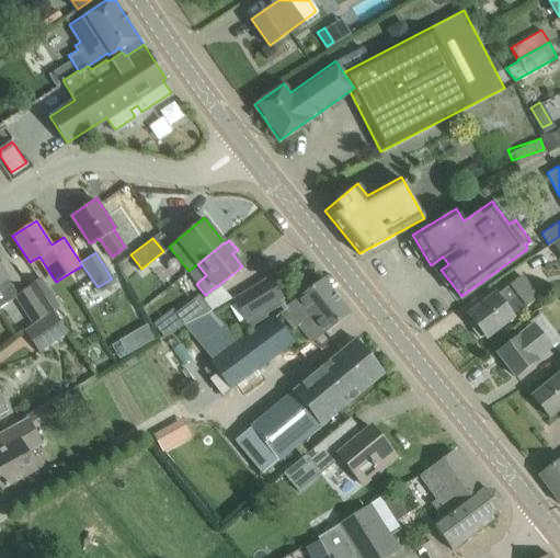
[(0,307),(10,302),(9,299),(11,297),(18,293),(7,276),(0,265),(0,307)]
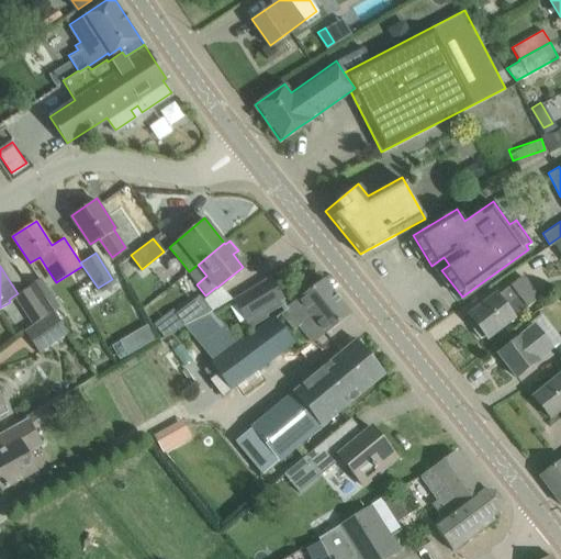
[(469,313),(486,337),(539,297),(523,275),(497,293),(496,292),(469,313)]
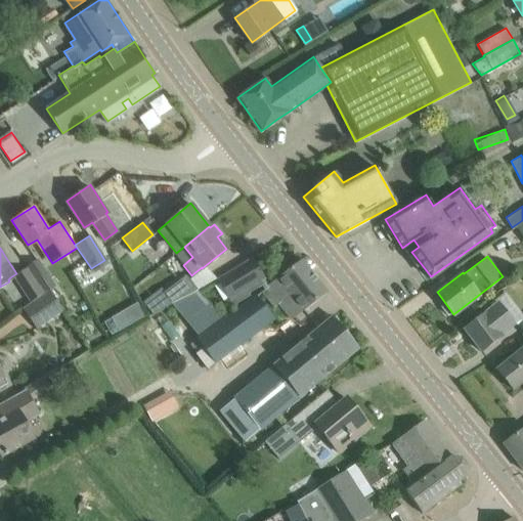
[(304,309),(327,290),(302,259),(269,286),(250,257),(217,276),(233,303),(254,291),(257,295),(261,291),(273,306),(278,302),(291,316),(302,307),(304,309)]
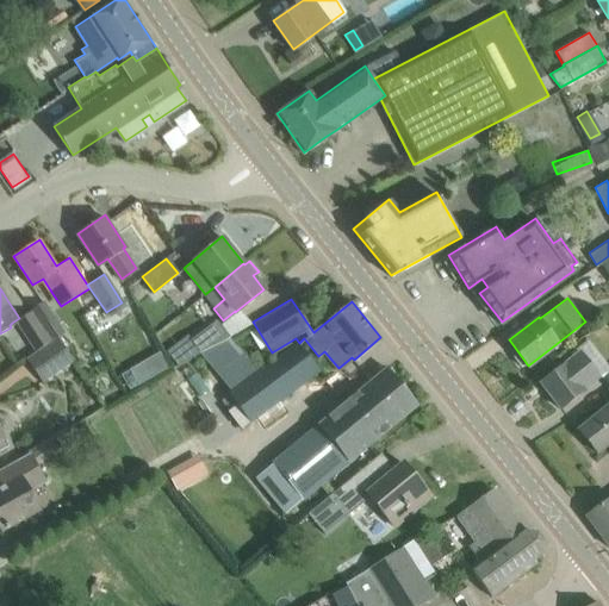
[(43,300),(30,308),(44,331),(57,323),(43,300)]
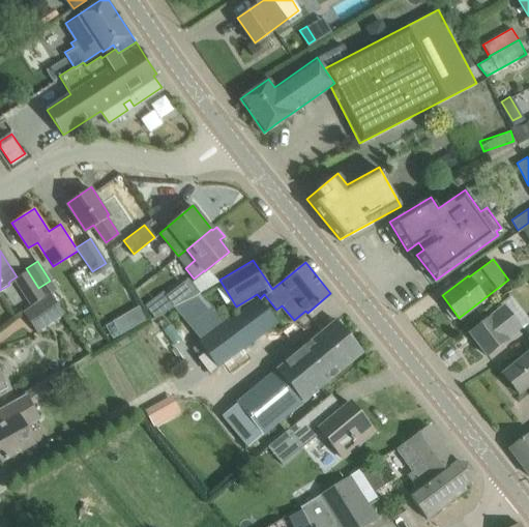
[(38,288),(26,268),(24,269),(25,271),(17,276),(10,281),(27,305),(41,296),(37,289),(38,288)]
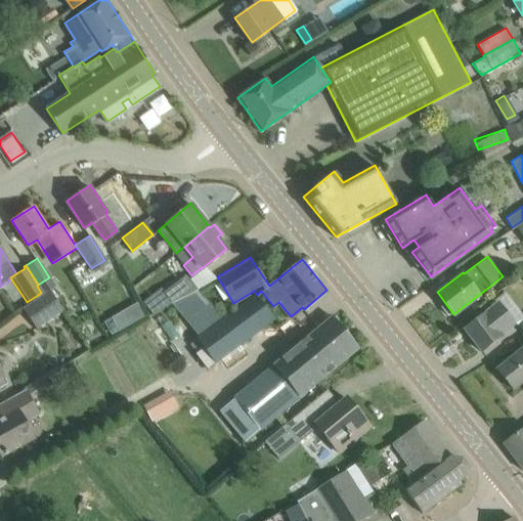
[(169,304),(197,291),(195,290),(184,275),(161,293),(169,304)]
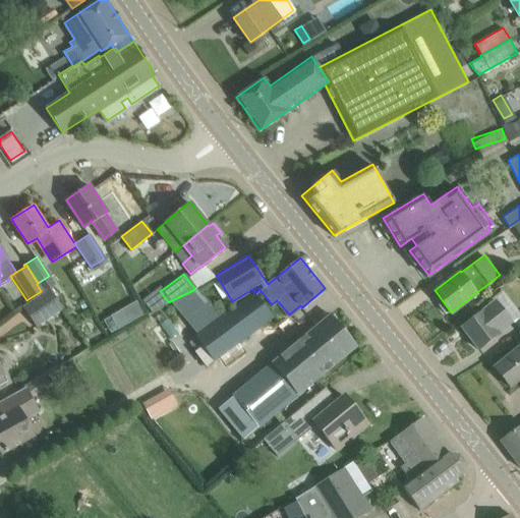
[(20,307),(34,328),(61,309),(48,289),(20,307)]
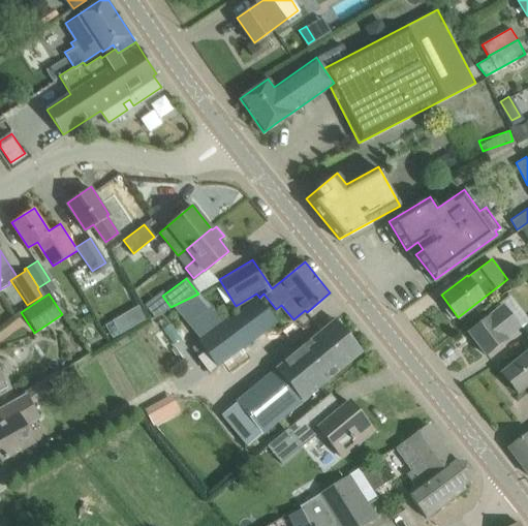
[(496,310),(490,315),(489,314),(468,330),(486,353),(527,320),(527,317),(509,294),(493,306),(496,310)]
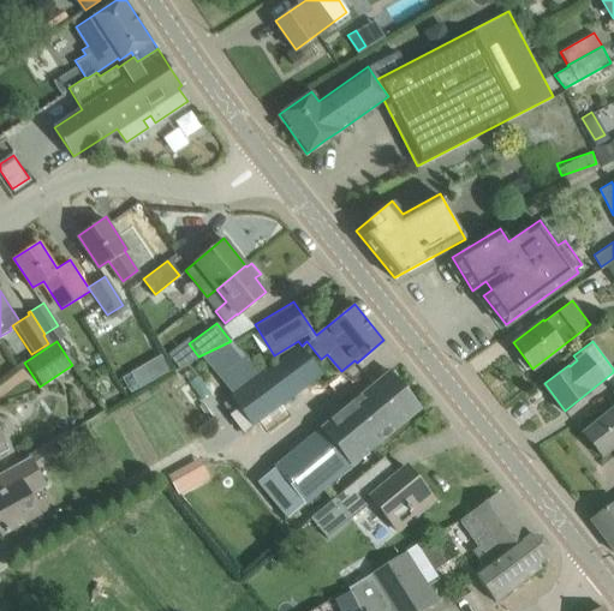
[(300,346),(232,397),(239,407),(231,413),(244,430),(252,423),(254,424),(322,372),(300,346)]
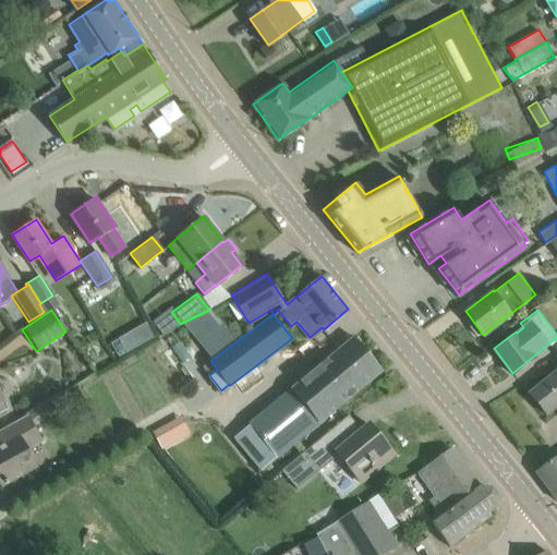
[(128,332),(119,337),(126,350),(135,345),(128,332)]
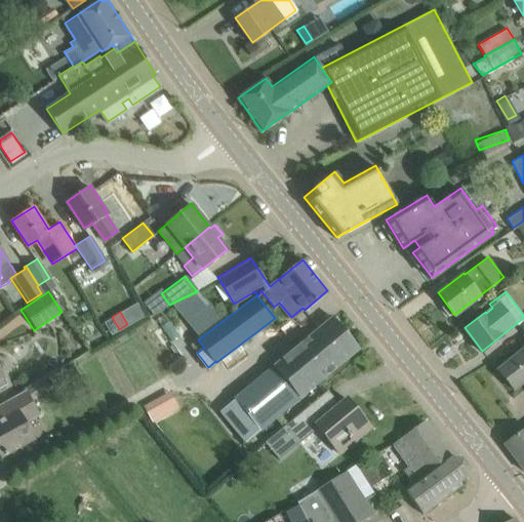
[(219,409),(245,440),(260,427),(262,429),(359,348),(332,315),(219,409)]
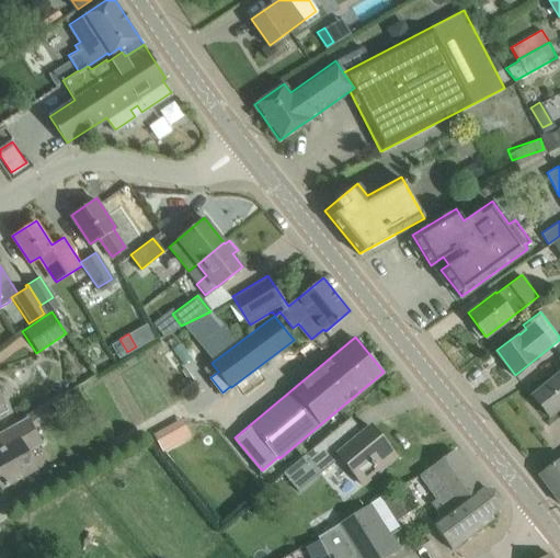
[(559,374),(534,394),(549,416),(559,407),(559,374)]
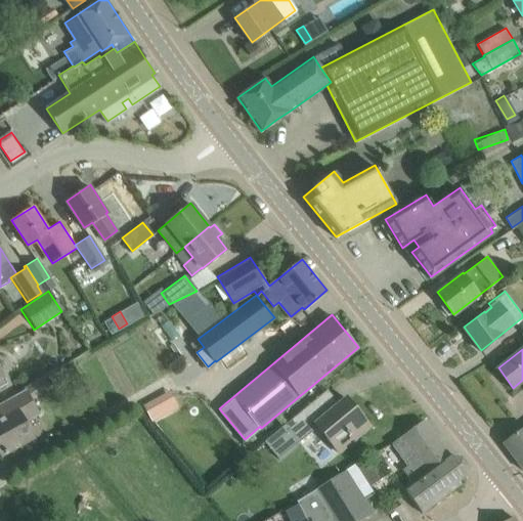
[(25,422),(39,414),(25,388),(0,401),(0,406),(5,416),(0,418),(0,453),(1,456),(33,437),(25,422)]
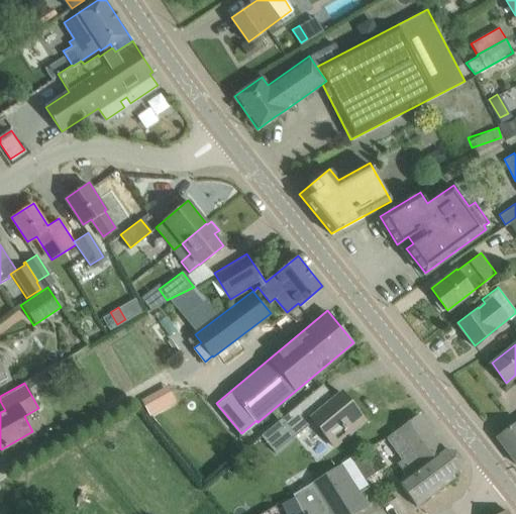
[(296,434),(314,420),(334,444),(365,419),(340,390),(334,396),(323,383),(282,417),(296,434)]
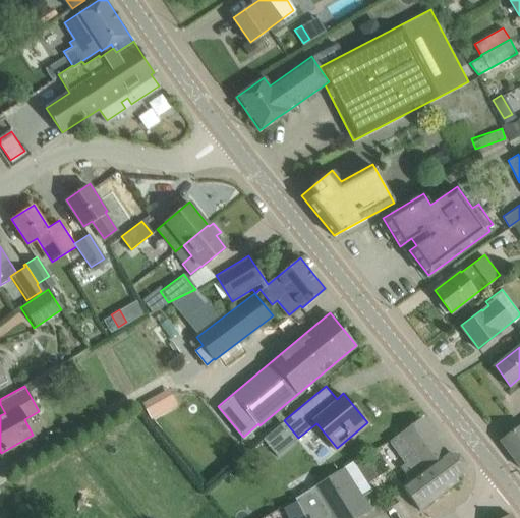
[(152,396),(142,401),(152,417),(161,412),(152,396)]
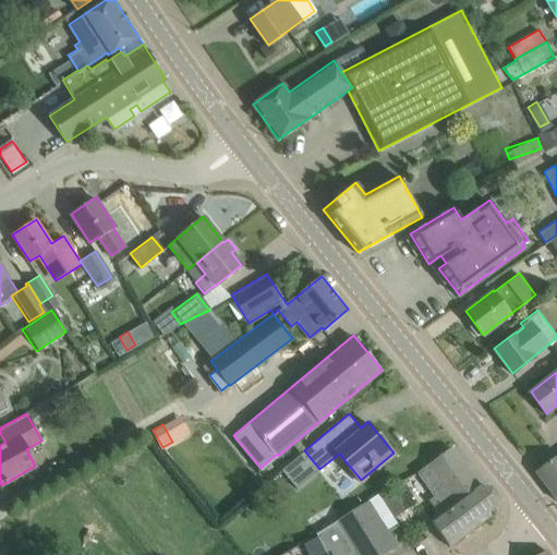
[(450,446),(418,471),(435,494),(430,498),(438,511),(430,518),(448,543),(489,513),(487,510),(495,505),(496,495),(491,487),(481,486),(450,446)]
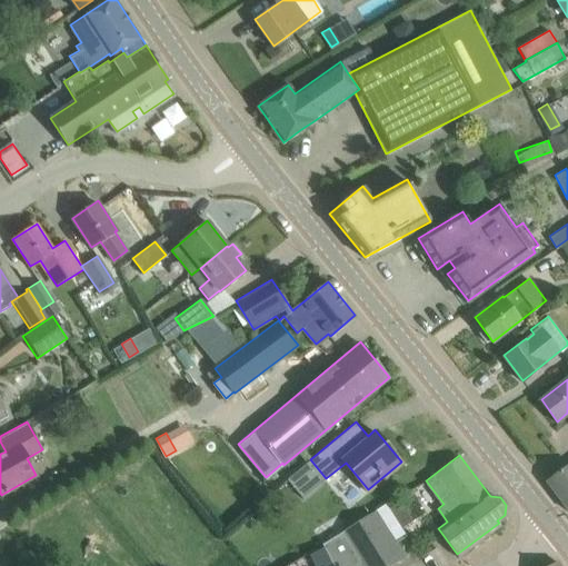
[(310,459),(287,478),(304,497),(326,478),(310,459)]
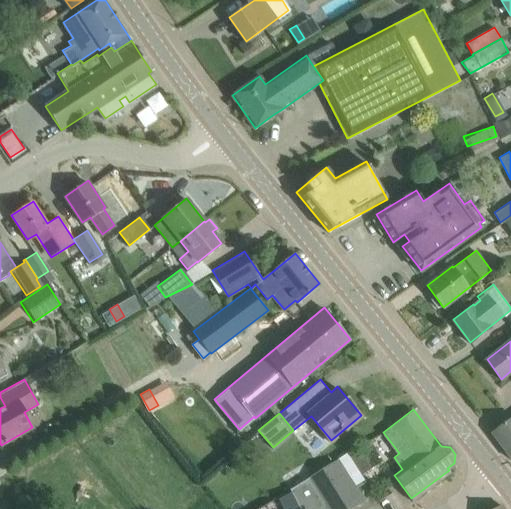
[(510,416),(492,431),(510,457),(510,416)]
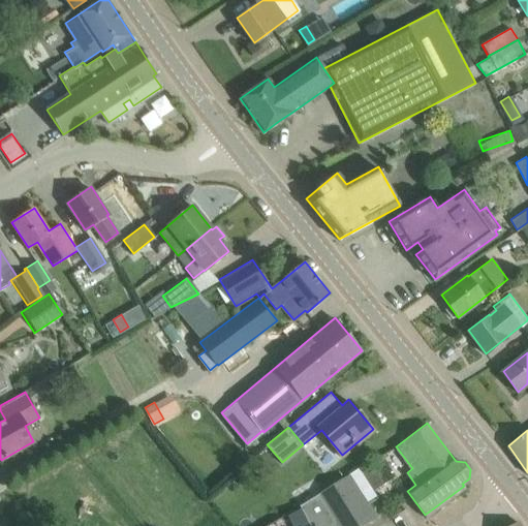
[(369,460),(359,466),(373,488),(383,482),(369,460)]
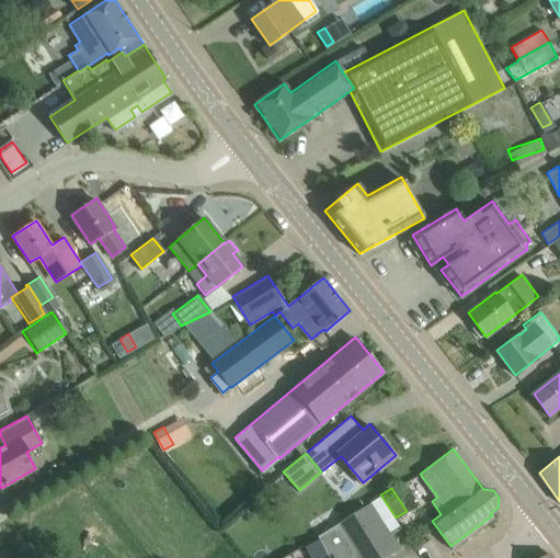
[(369,502),(389,532),(400,525),(396,517),(380,494),(369,502)]
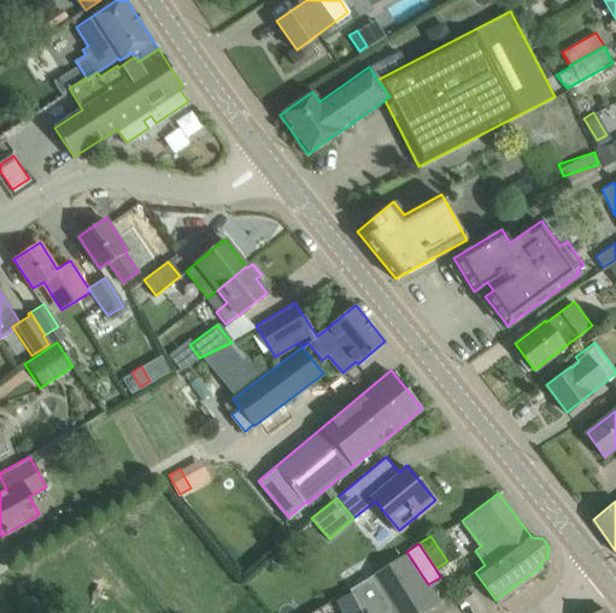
[(389,607),(393,612),(420,612),(439,601),(406,552),(370,575),(389,607)]
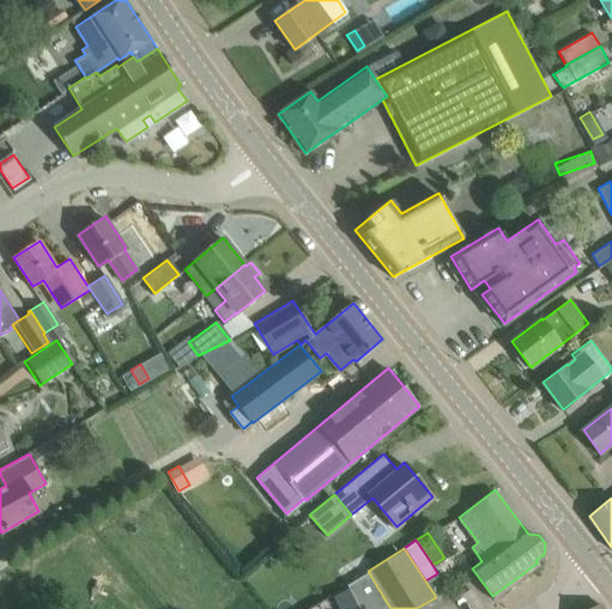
[(359,608),(358,608),(375,608),(387,603),(368,571),(346,583),(359,608)]
